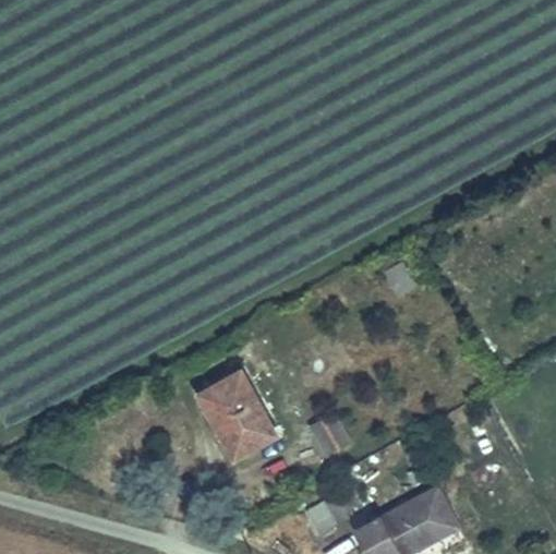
[(401,262),(381,275),(396,300),(417,288),(401,262)]
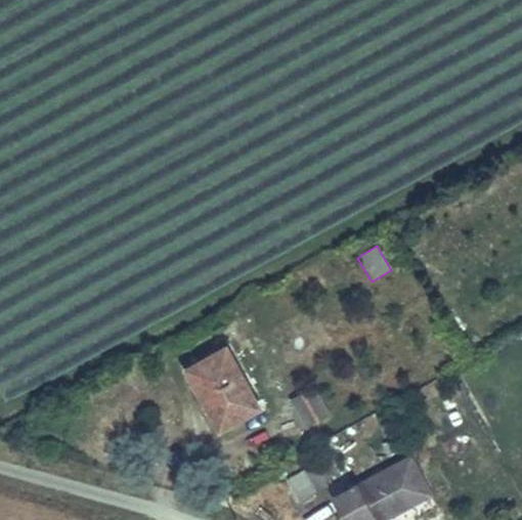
[(228,345),(187,367),(221,425),(261,401),(228,345)]
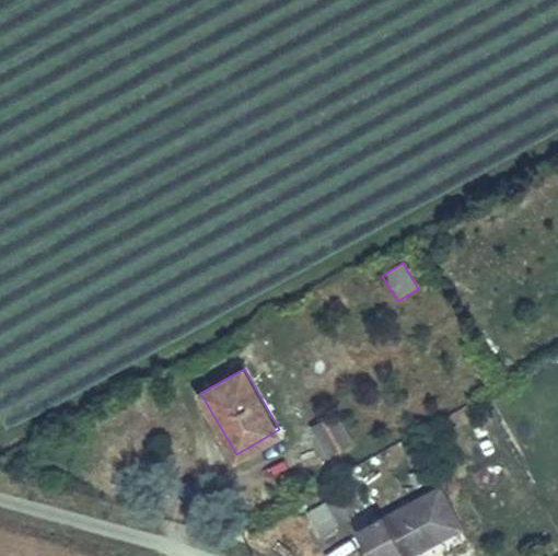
[(353,448),(335,417),(310,432),(328,463),(353,448)]
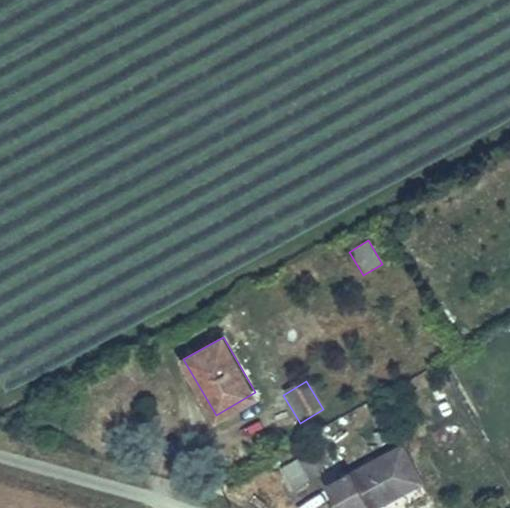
[(393,449),(322,488),(334,507),(377,507),(415,486),(393,449)]
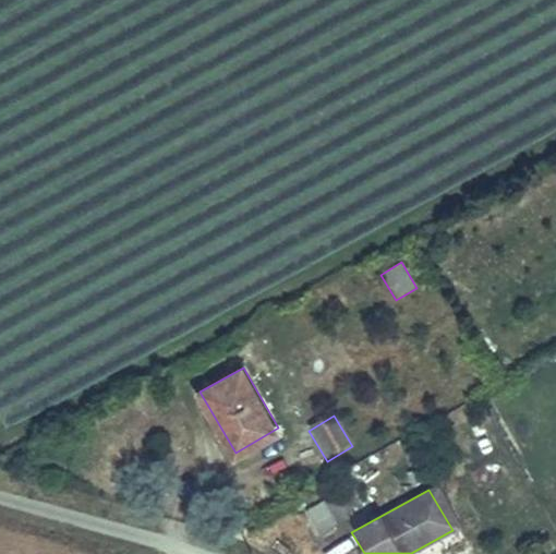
[(343,494),(299,519),(312,542),(343,524),(338,513),(350,507),(343,494)]
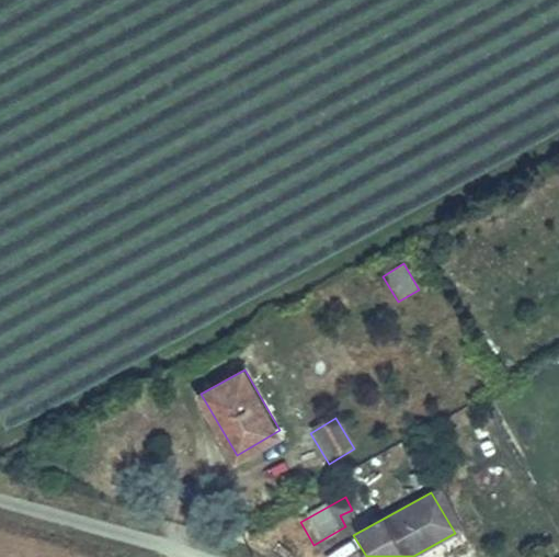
All buildings are outlined.
